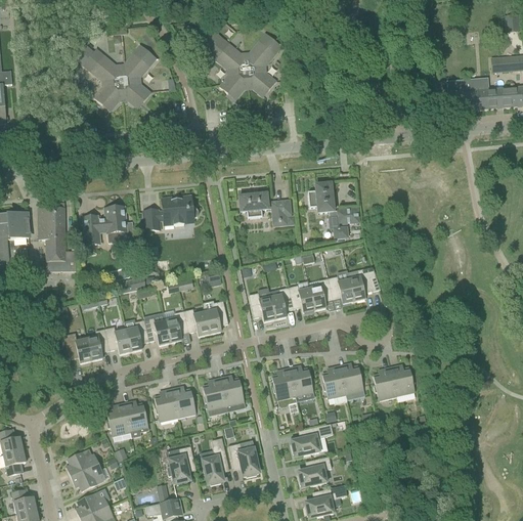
[(518,14),(506,15),(507,32),(519,31),(518,14)]
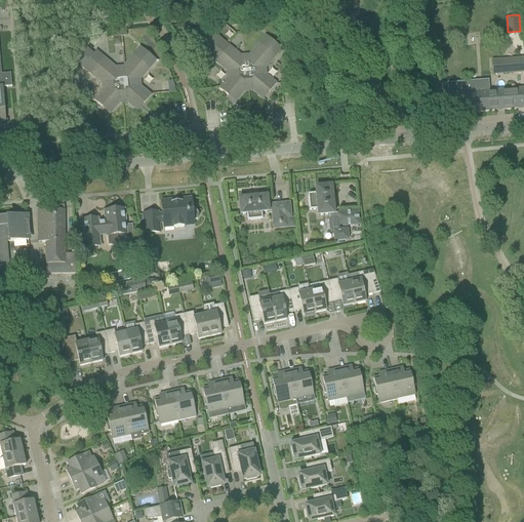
[(212,30),(204,40),(213,47),(208,53),(229,70),(229,76),(220,86),(219,86),(229,93),(231,90),(239,96),(245,89),(253,88),(260,94),(267,87),(270,89),(277,81),(267,72),(266,66),(282,46),(267,33),(249,52),(242,53),(222,37),(212,30)]
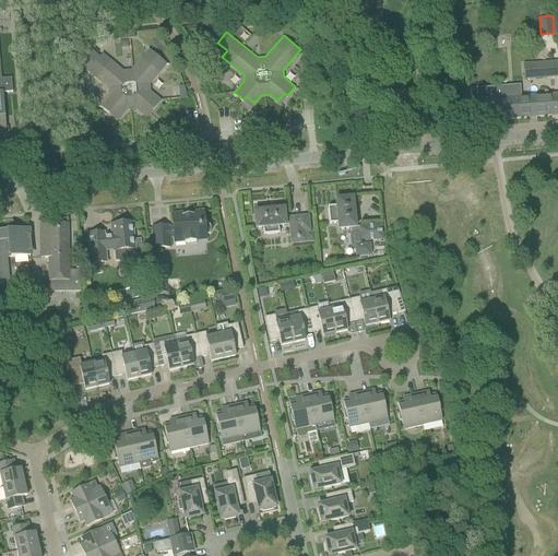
[(553,44),(537,45),(538,60),(555,59),(553,44)]
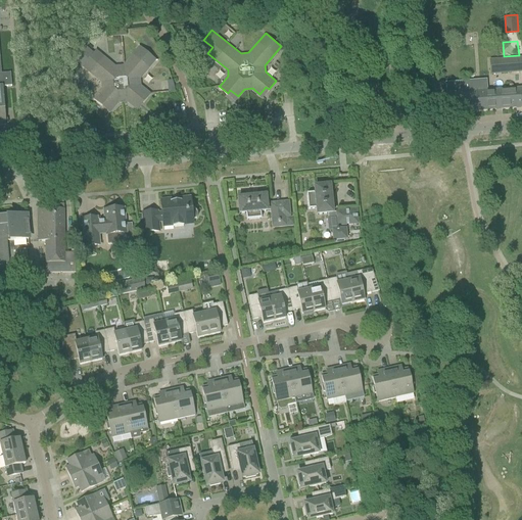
[(85,44),(74,57),(83,64),(102,81),(103,87),(94,97),(102,104),(105,101),(112,107),(119,100),(127,99),(135,106),(141,98),(144,101),(151,92),(140,84),(140,78),(156,57),(140,44),(124,64),(115,64),(96,48),(93,51),(85,44)]
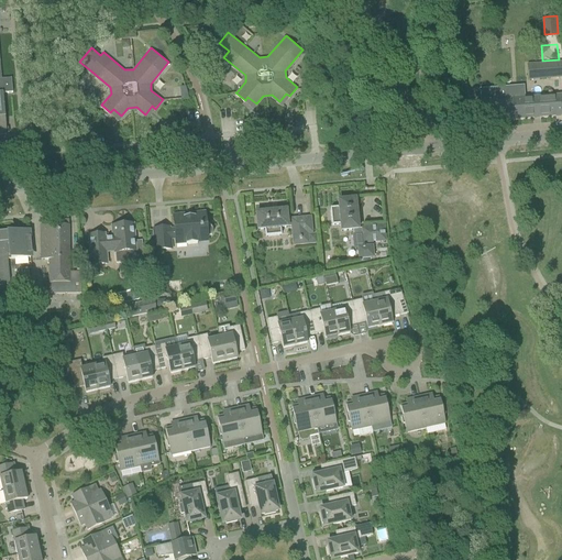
[(0,54),(0,132),(7,132),(7,131),(9,130),(9,125),(7,125),(3,91),(13,90),(12,76),(2,77),(0,54)]
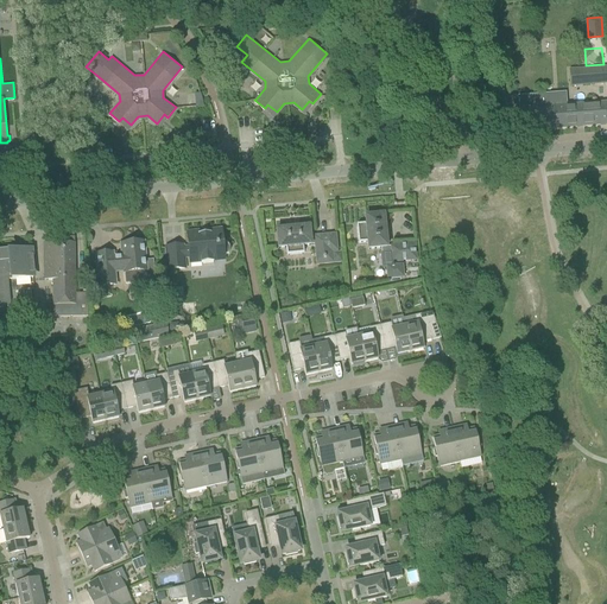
[(586,65),(581,67),(582,83),(605,81),(604,64),(586,65)]
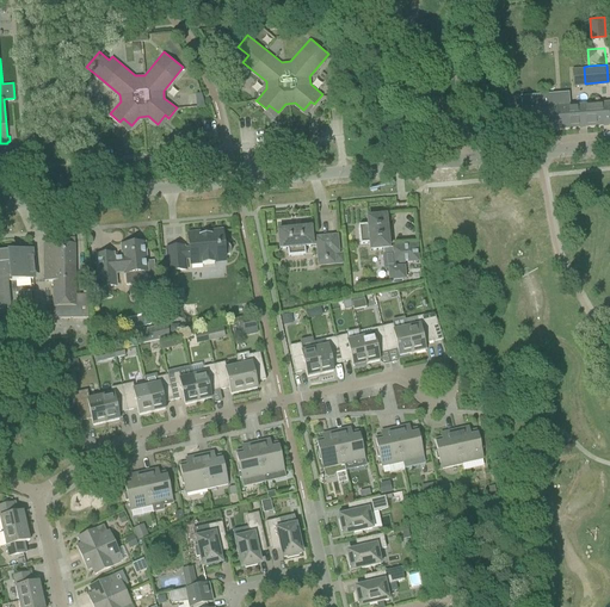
[(552,93),(544,93),(546,105),(547,105),(548,128),(568,125),(609,122),(609,100),(570,104),(570,101),(568,92),(552,93)]
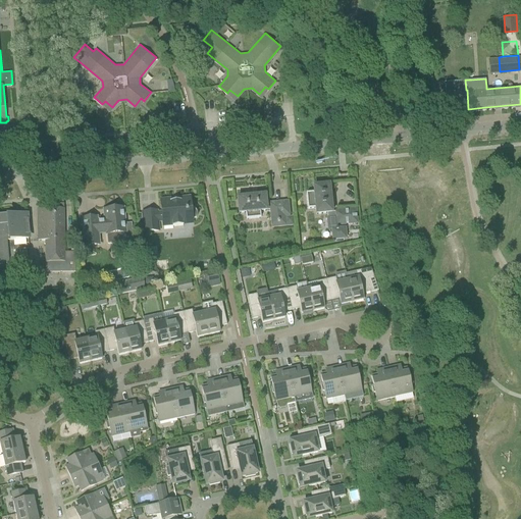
[(461,81),(446,82),(447,90),(448,110),(468,109),(467,90),(466,90),(465,80),(461,81)]
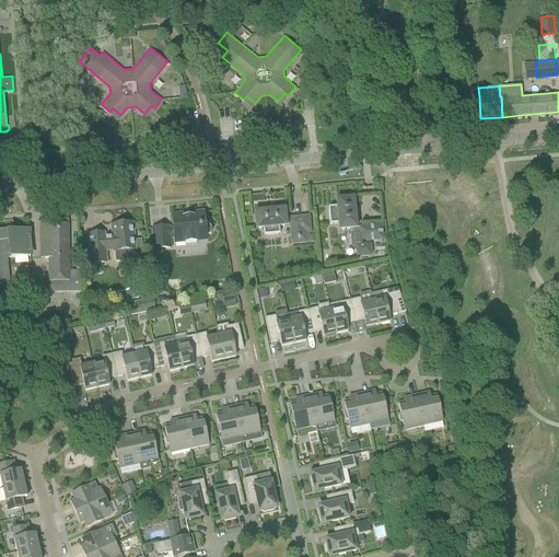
[(338,204),(329,205),(330,216),(330,221),(338,221),(339,228),(351,227),(352,230),(351,230),(352,244),(357,244),(358,254),(372,253),(371,241),(364,241),(364,240),(384,238),(383,233),(382,222),(361,224),(361,225),(357,225),(356,216),(357,216),(356,206),(354,206),(354,196),(337,197),(338,204)]
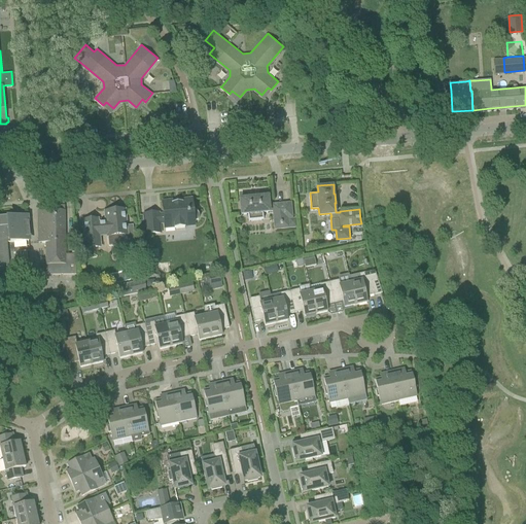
[(274,204),(270,205),(269,195),(258,196),(258,195),(249,196),(249,197),(240,198),(242,213),(248,212),(249,219),(264,217),(264,212),(271,211),(271,210),(274,210),(275,228),(290,226),(297,225),(296,216),(292,217),(291,201),(273,203),(274,204)]
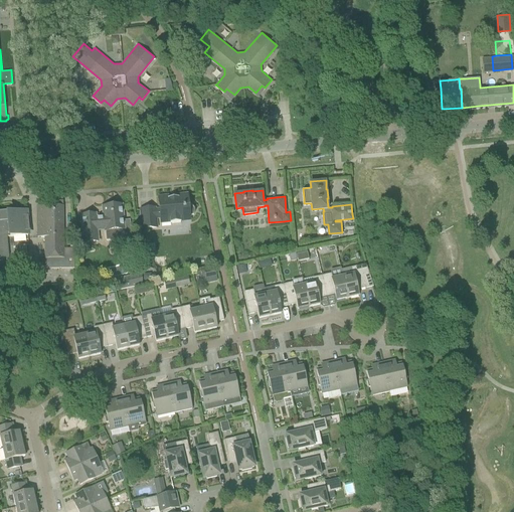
[(189,203),(188,193),(177,194),(177,195),(169,196),(169,194),(159,195),(160,205),(160,207),(155,208),(155,206),(142,207),(144,227),(159,226),(158,217),(160,217),(160,220),(190,217),(190,214),(191,214),(192,214),(193,213),(194,212),(195,211),(195,210),(195,209),(195,208),(195,207),(194,206),(194,205),(193,204),(192,204),(191,203),(190,203),(189,203)]
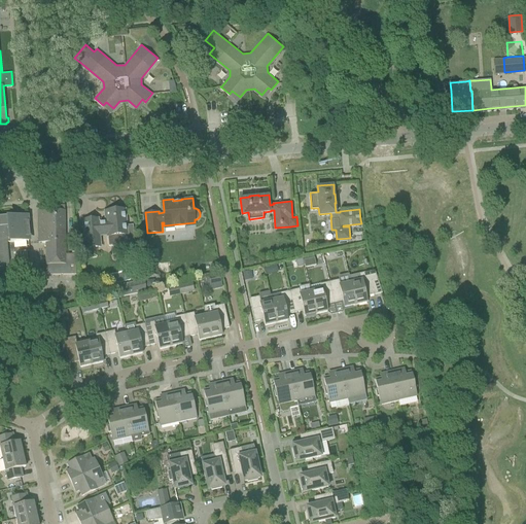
[(44,209),(38,209),(39,236),(39,241),(46,241),(46,263),(46,273),(76,272),(76,252),(66,252),(65,204),(59,204),(59,209),(44,209)]
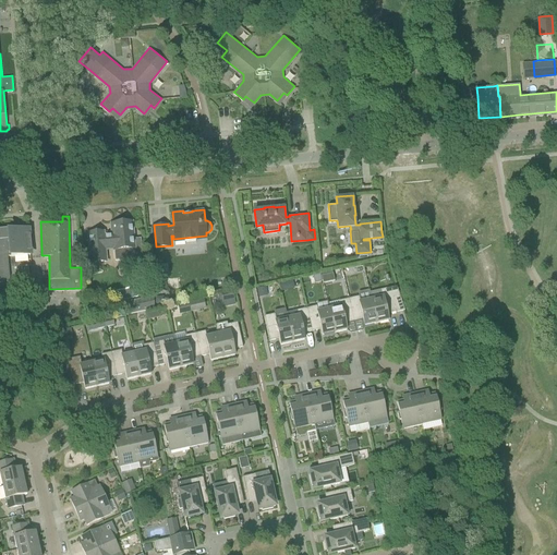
[(104,230),(89,231),(92,261),(106,260),(108,260),(107,248),(107,246),(114,246),(116,258),(125,257),(125,255),(124,246),(134,246),(134,248),(135,255),(135,256),(143,255),(142,236),(134,237),(132,220),(112,221),(113,233),(104,233),(104,230)]
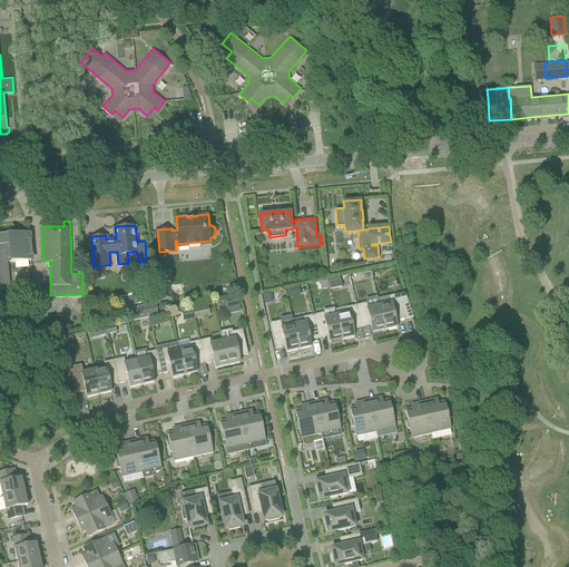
[(27,233),(22,233),(22,230),(0,231),(0,286),(11,285),(8,260),(31,257),(30,240),(27,240),(27,233)]
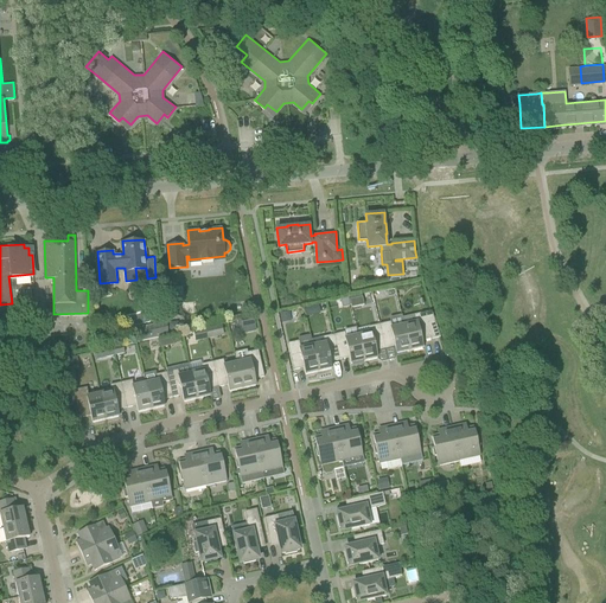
[(352,306),(365,302),(363,295),(351,297),(352,306)]
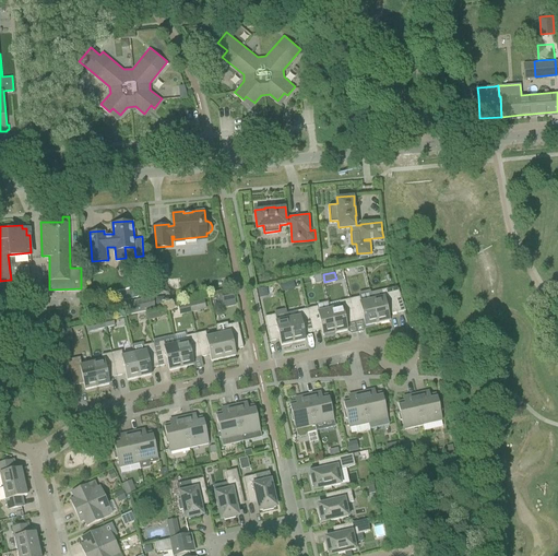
[(260,296),(269,294),(266,285),(258,287),(260,296)]
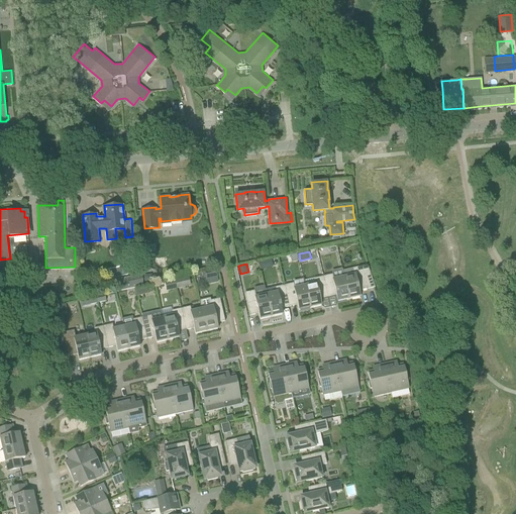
[(354,274),(344,276),(349,297),(360,295),(359,289),(375,286),(376,285),(368,264),(366,264),(352,267),(354,274)]
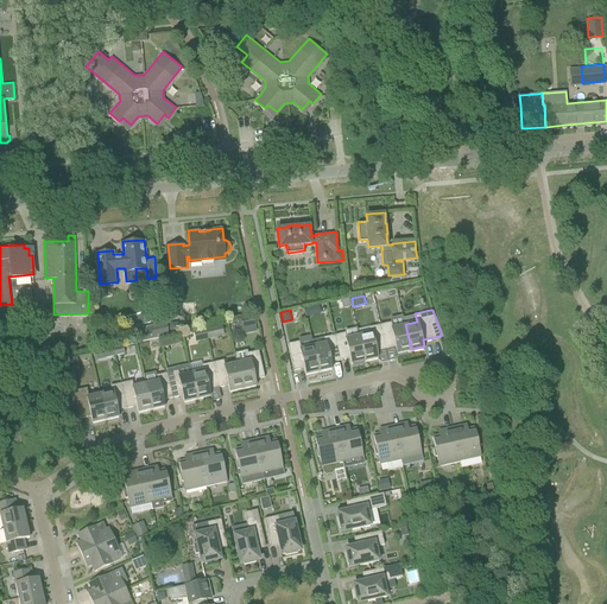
[(254,315),(241,317),(241,318),(244,326),(257,324),(254,315)]
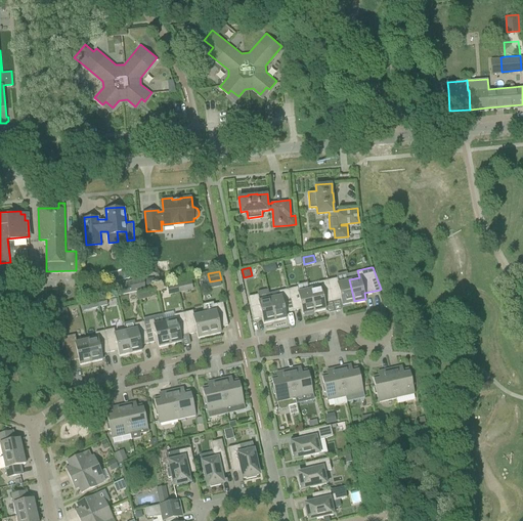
[(123,293),(145,288),(144,276),(121,281),(123,293)]
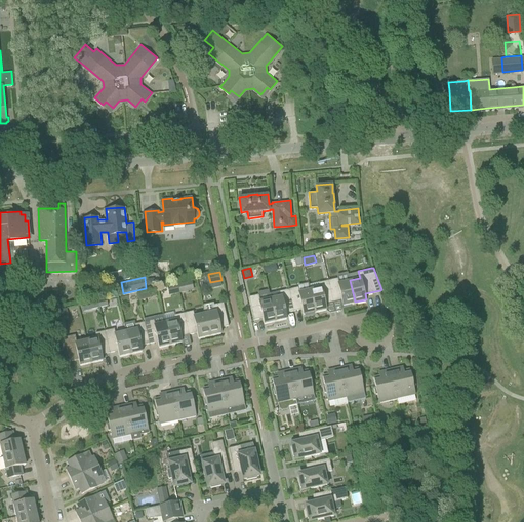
[(338,277),(328,279),(333,300),(341,298),(344,305),(355,302),(350,280),(339,282),(338,277)]
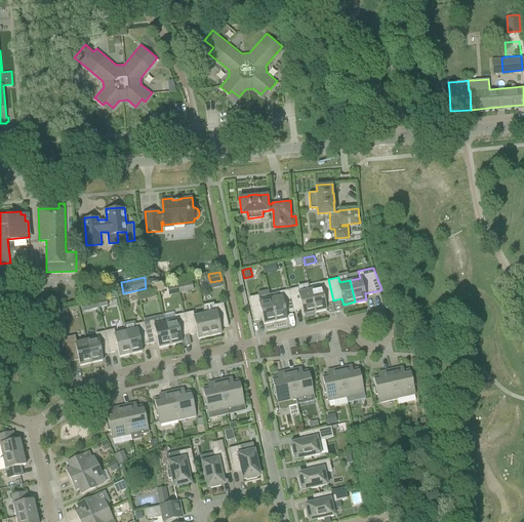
[(320,286),(310,289),(315,311),(326,309),(325,303),(333,300),(328,279),(319,281),(320,286)]
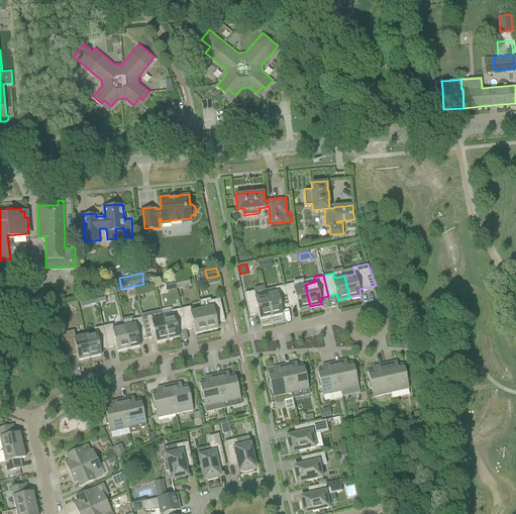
[(167,289),(177,287),(175,279),(166,281),(167,289)]
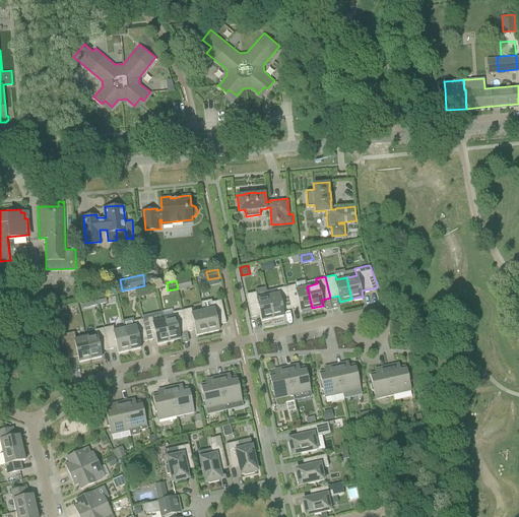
[(296,282),(286,285),(292,307),(300,305),(301,311),(312,308),(307,286),(297,288),(296,282)]
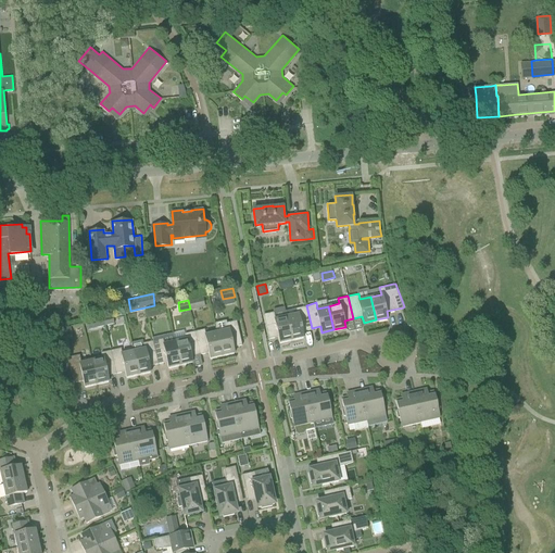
[(303,330),(312,328),(306,305),(297,308),(298,313),(287,315),(292,339),(304,336),(303,330)]
